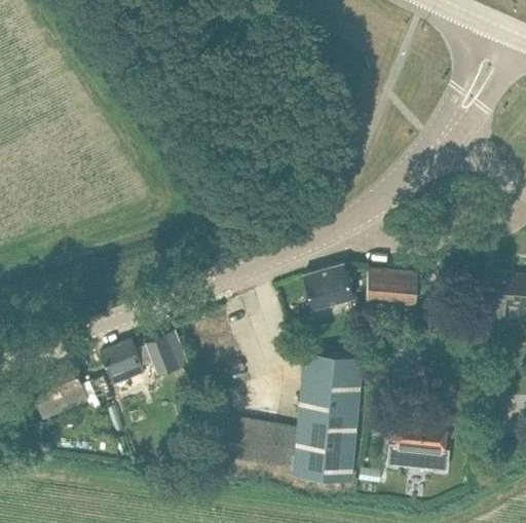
[(312,309),(353,298),(344,264),(303,275),(312,309)]
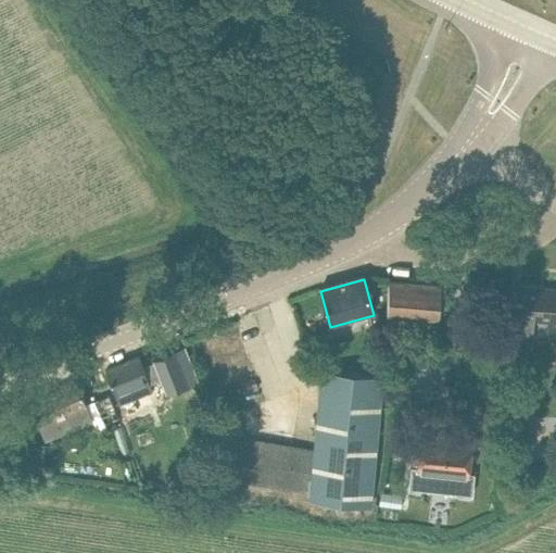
[(439,322),(441,286),(389,283),(386,318),(439,322)]
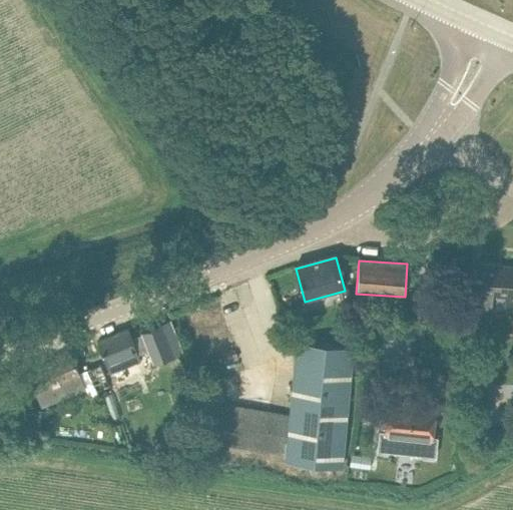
[(480,294),(480,297),(492,298),(512,299),(512,270),(482,268),(482,271),(481,288),(480,294)]
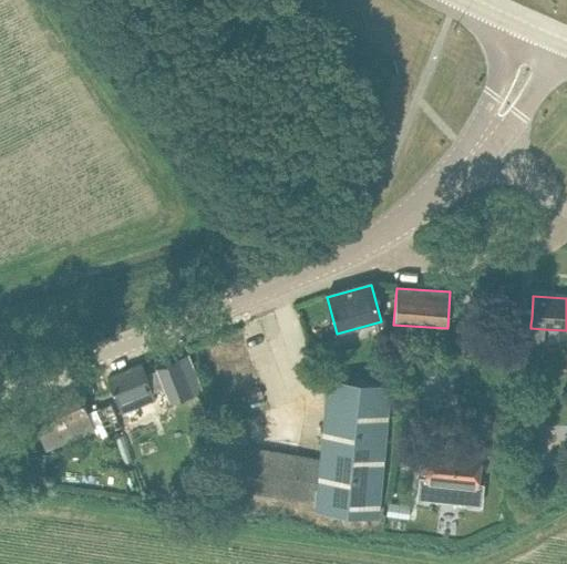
[(158,372),(146,378),(150,387),(153,393),(165,389),(171,402),(191,395),(177,362),(157,370),(158,372)]
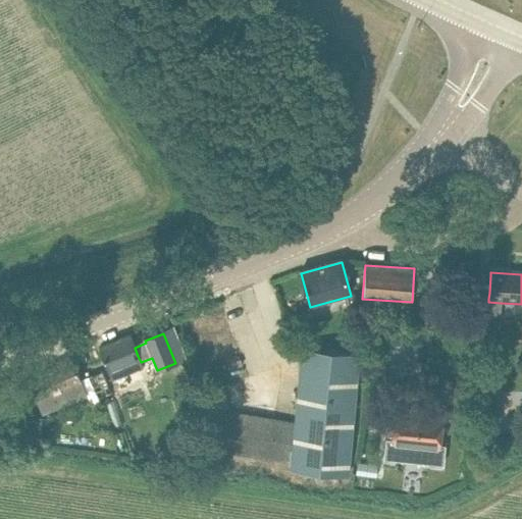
[(113,381),(143,369),(141,362),(138,356),(135,348),(131,336),(100,350),(113,381)]
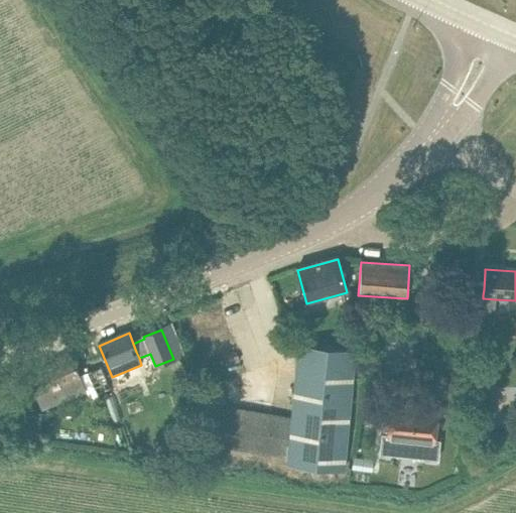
[(346,470),(356,350),(299,345),(293,419),(290,458),(289,465),(346,470)]
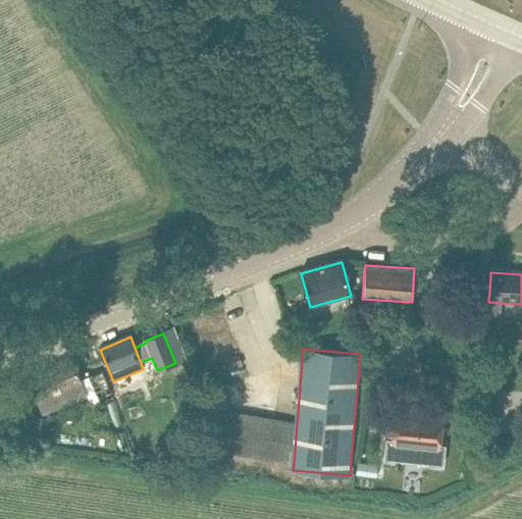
[(82,381),(72,361),(42,373),(49,391),(35,397),(42,414),(87,397),(90,404),(111,395),(103,373),(82,381)]
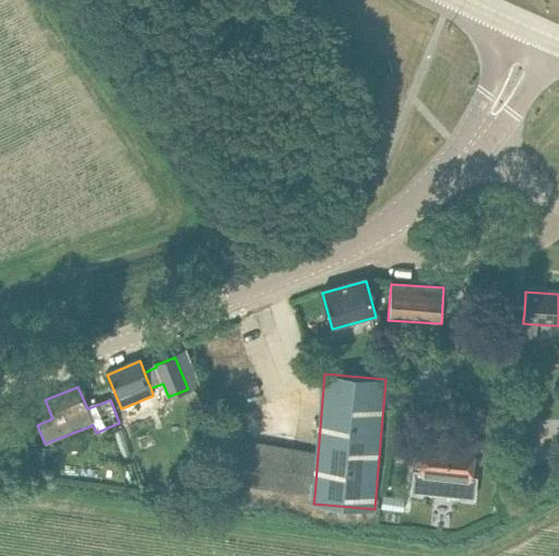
[(176,439),(189,438),(188,421),(174,422),(176,439)]
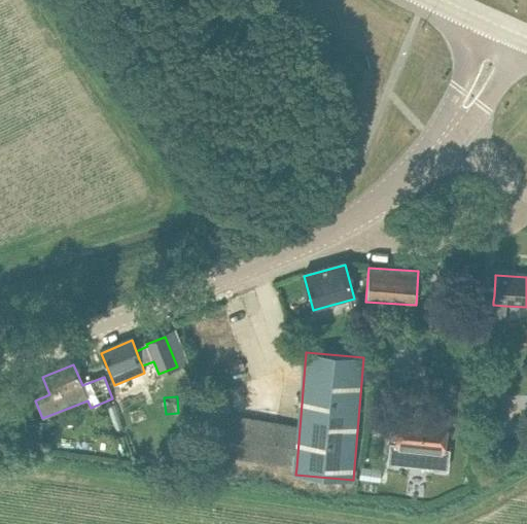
[(390,446),(388,464),(447,470),(449,452),(444,452),(447,422),(431,421),(431,414),(415,412),(414,419),(398,418),(395,447),(390,446)]
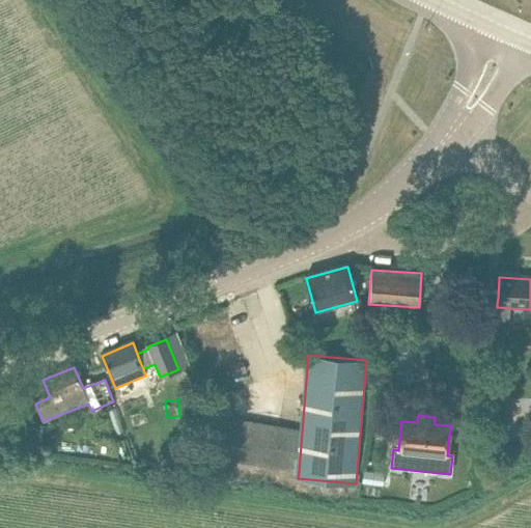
[(302,432),(218,418),(212,457),(299,471),(302,432)]
